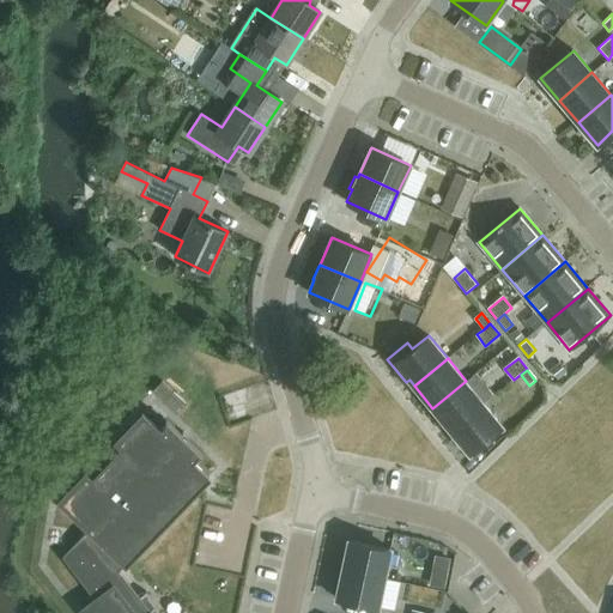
[(450,430),(484,402),(466,381),(432,408),(450,430)]
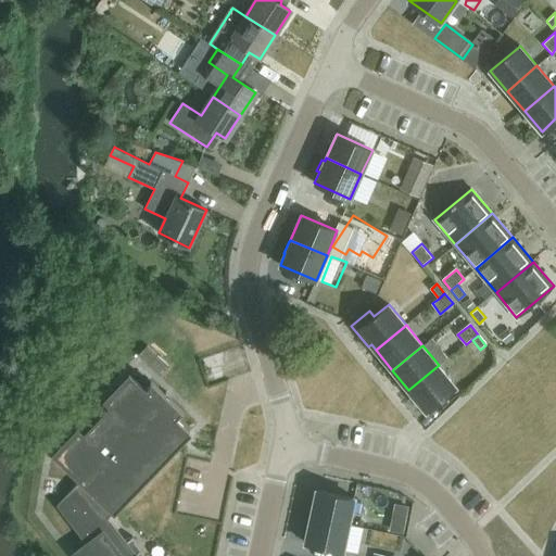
[(156,355),(148,364),(160,376),(169,366),(156,355)]
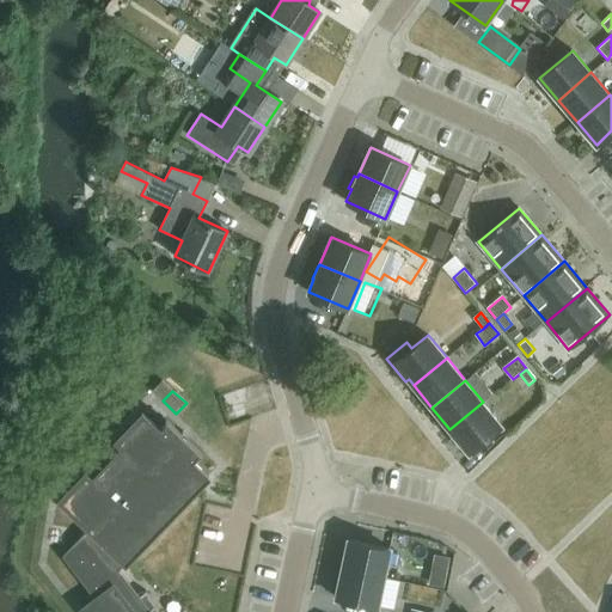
[(502,426),(483,402),(450,429),(469,452),(502,426)]
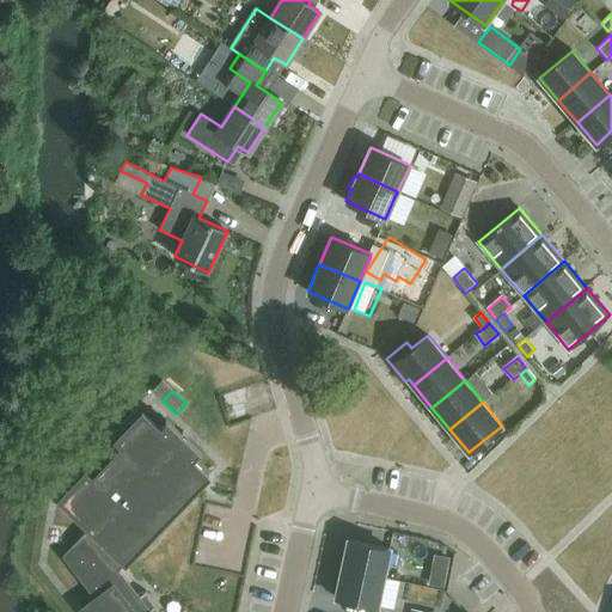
[(148,611),(116,570),(124,562),(126,563),(127,562),(126,561),(150,536),(151,537),(152,536),(151,534),(181,503),(182,505),(183,503),(182,502),(207,477),(208,478),(209,477),(194,460),(200,454),(201,456),(203,454),(167,420),(166,421),(167,422),(161,429),(144,412),(142,414),(144,415),(120,440),(118,438),(117,440),(124,446),(93,478),(86,471),(85,473),(86,475),(62,500),(61,497),(60,500),(90,528),(62,556),(95,599),(81,610),(83,611),(84,610),(85,611),(148,611)]
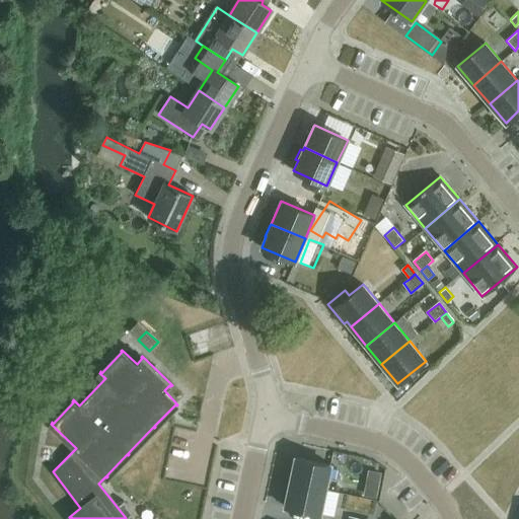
[(404,447),(418,430),(410,424),(397,441),(404,447)]
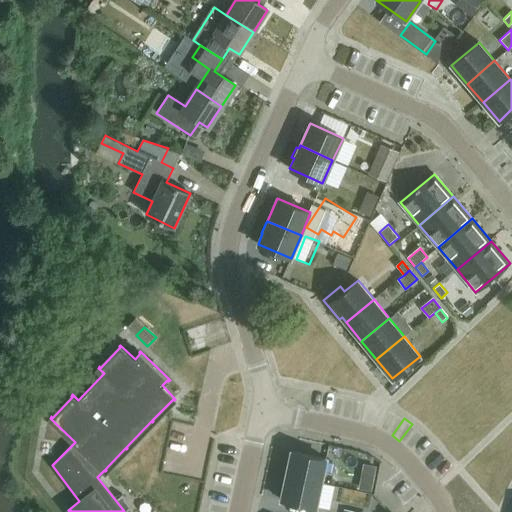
[(286,475),(321,482),(326,458),(291,451),(286,475)]
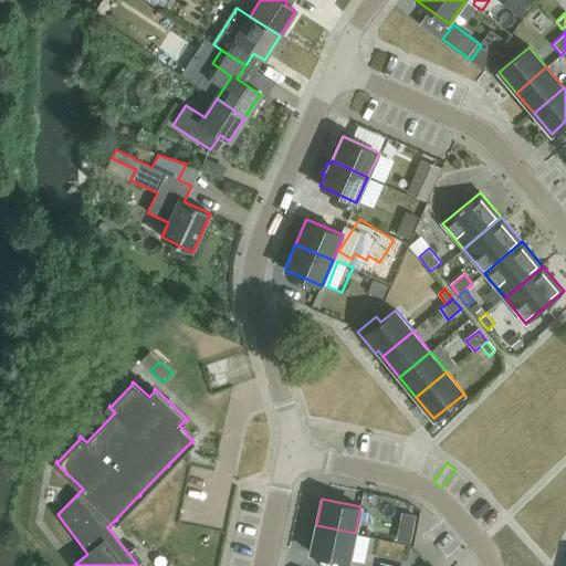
[(311,553),(349,561),(355,533),(316,525),(311,553)]
